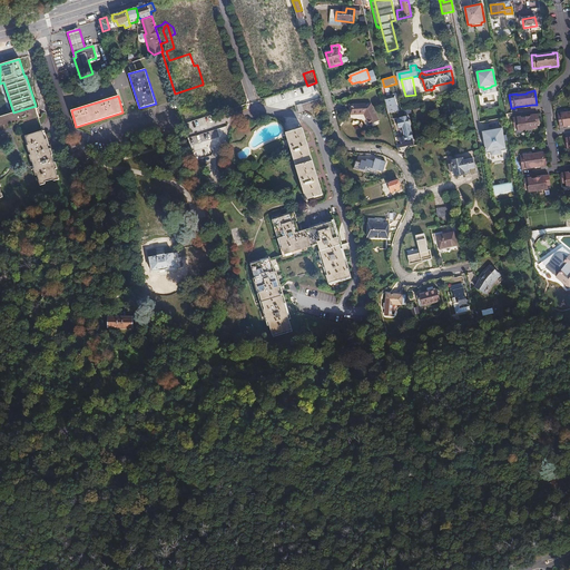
[(298,112),(323,105),(321,98),(296,106),(298,112)]
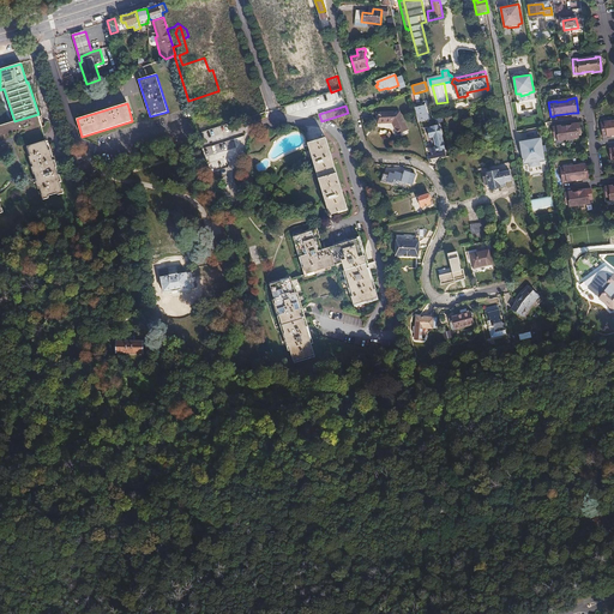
[(414,109),(417,122),(428,119),(425,106),(414,109)]
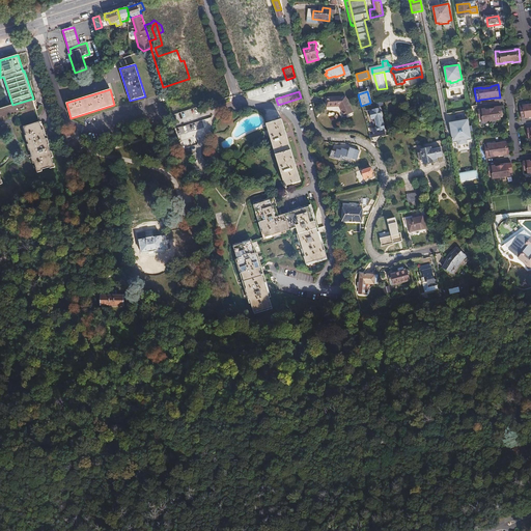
[(0,143),(27,136),(25,130),(40,126),(39,120),(33,99),(12,105),(0,109),(0,143)]
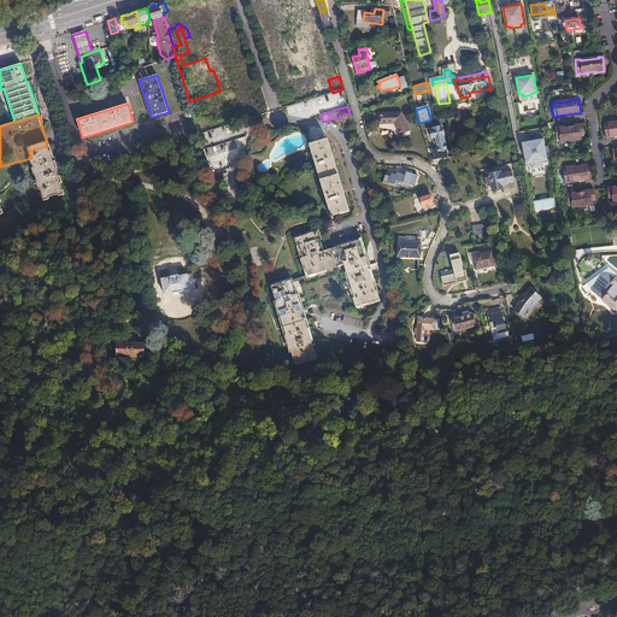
[(411,134),(401,117),(382,121),(383,130),(395,128),(401,140),(411,134)]
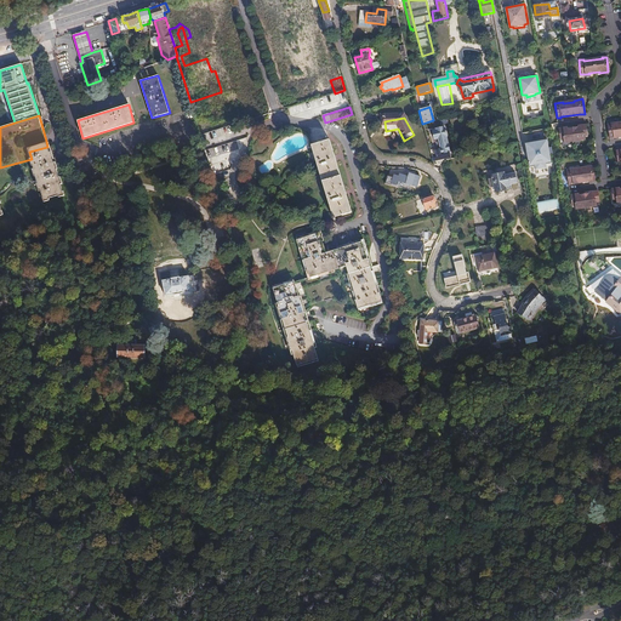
[(617,123),(608,123),(610,138),(615,137),(615,136),(620,135),(620,123),(617,124),(617,123)]
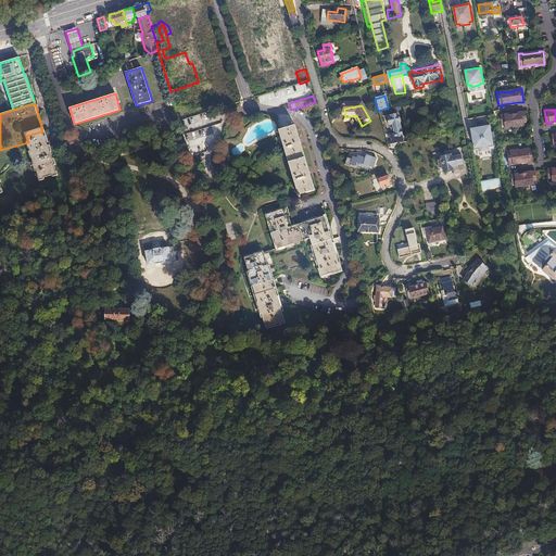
[(504,114),(500,115),(502,128),(509,127),(509,126),(518,125),(519,126),(527,124),(525,111),(520,112),(520,113),(504,115),(504,114)]
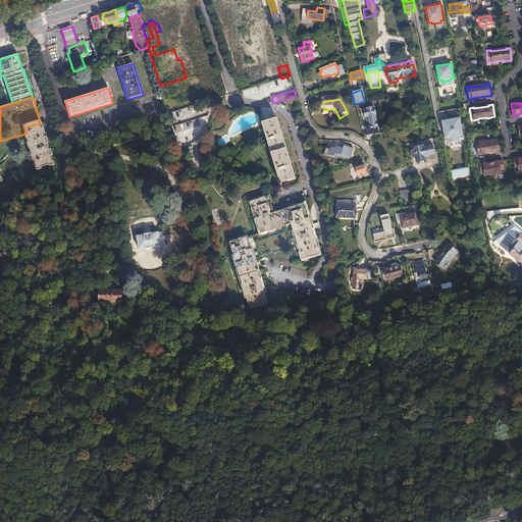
[(366,111),(363,112),(365,118),(368,117),(371,131),(378,128),(375,115),(376,115),(374,109),(373,109),(373,108),(366,110),(366,111)]
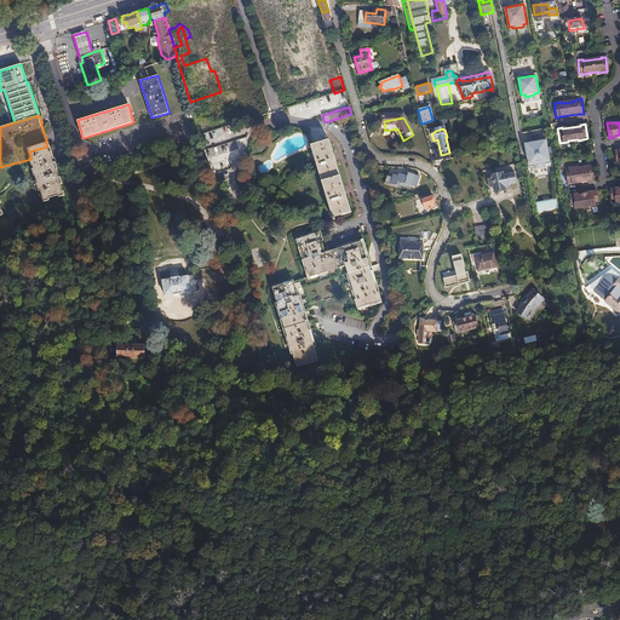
[(530,158),(528,159),(530,167),(535,166),(537,170),(547,167),(546,164),(552,162),(550,154),(552,154),(551,147),(549,148),(547,139),(539,141),(539,143),(534,144),(534,142),(524,144),(527,151),(529,151),(530,158)]
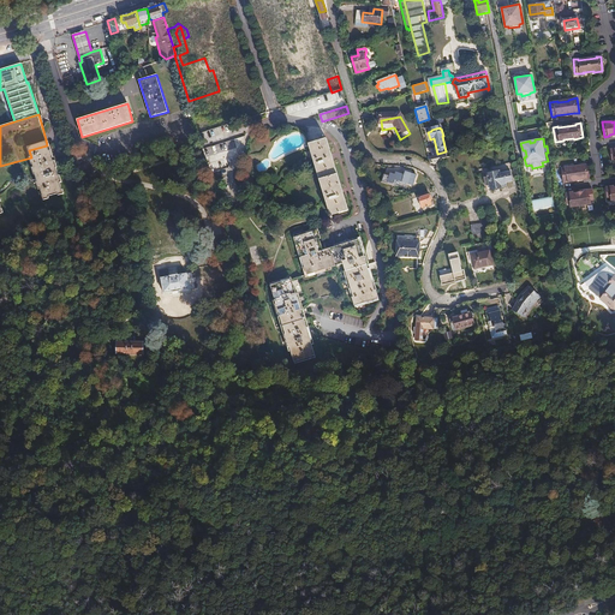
[(231,150),(240,147),(239,139),(234,142),(204,151),(206,157),(231,150)]
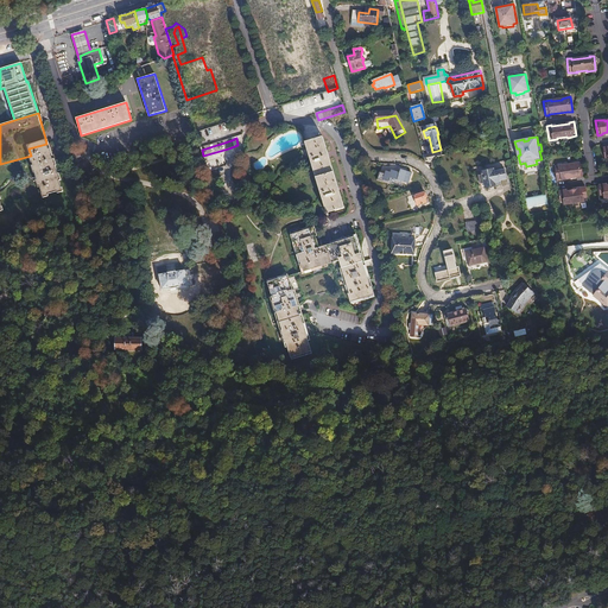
[(344,208),(322,138),(305,143),(328,216),(329,215),(328,213),(344,208)]
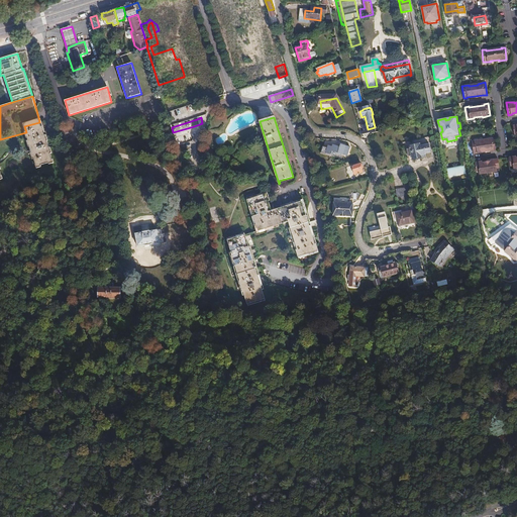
[(49,148),(47,141),(46,142),(43,133),(39,122),(24,126),(26,132),(28,138),(27,138),(30,147),(29,147),(31,154),(32,154),(36,166),(39,165),(40,166),(48,164),(48,162),(53,161),(48,148),(49,148)]
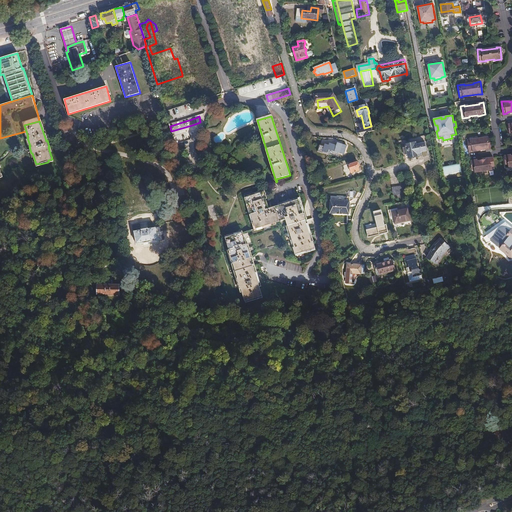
[(474,139),(467,140),(468,152),(472,152),(472,151),(488,149),(491,149),(490,136),(482,138),(474,140),(474,139)]
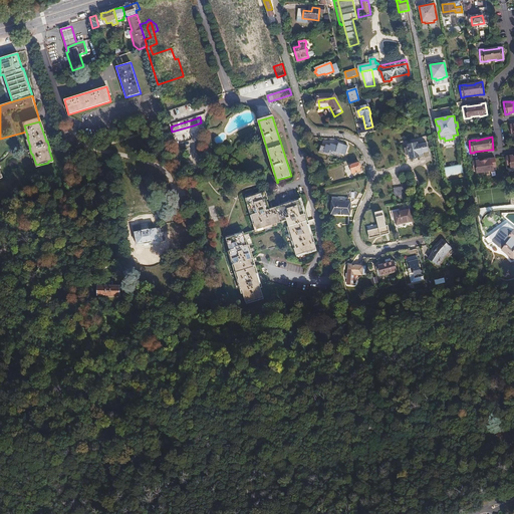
[(337,153),(346,156),(349,146),(340,143),(337,153)]
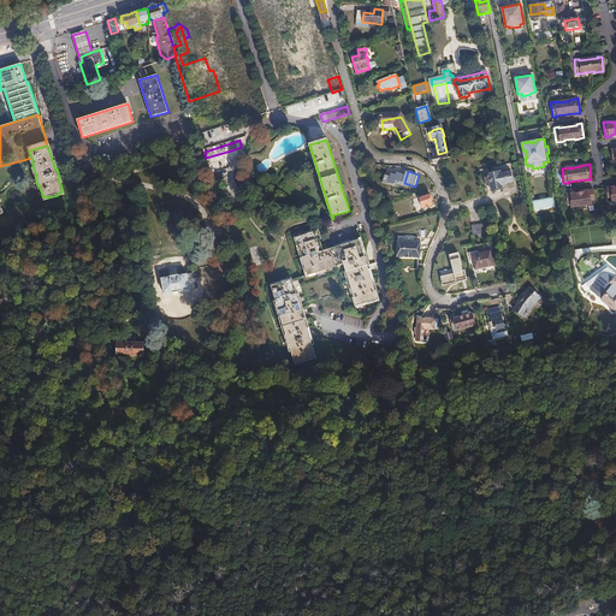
[(485,178),(487,187),(491,187),(492,190),(502,188),(507,187),(507,184),(508,184),(508,183),(513,182),(510,173),(501,175),(499,173),(490,175),(490,177),(485,178)]
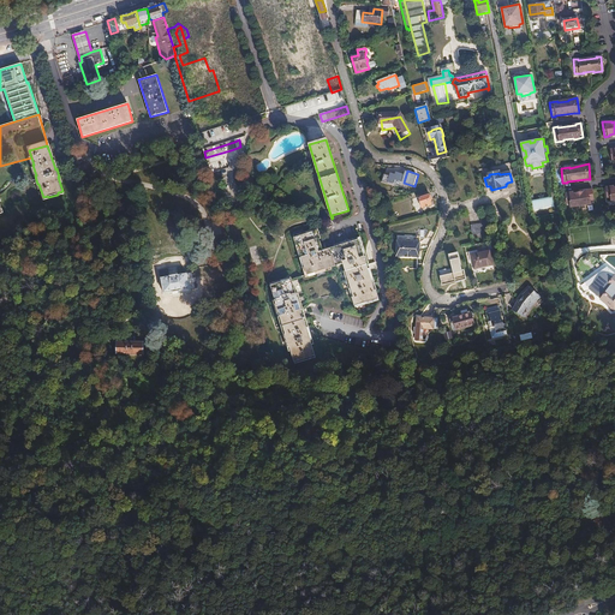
[(568,192),(565,193),(566,208),(574,207),(574,206),(585,204),(585,206),(593,204),(592,190),(587,190),(587,191),(568,193),(568,192)]
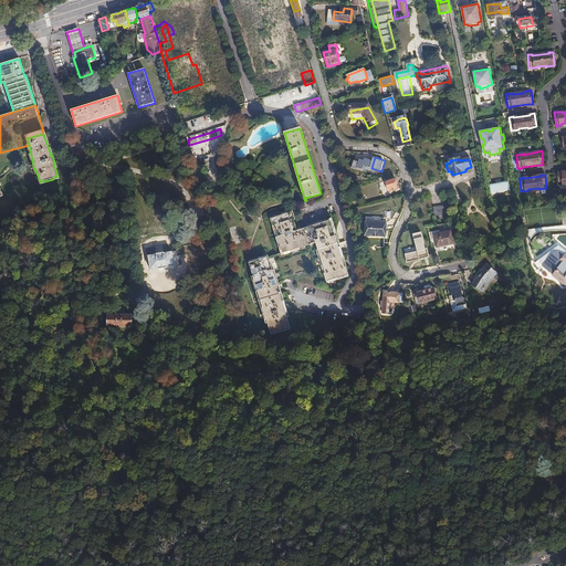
[(398,188),(395,180),(386,182),(388,191),(398,188)]
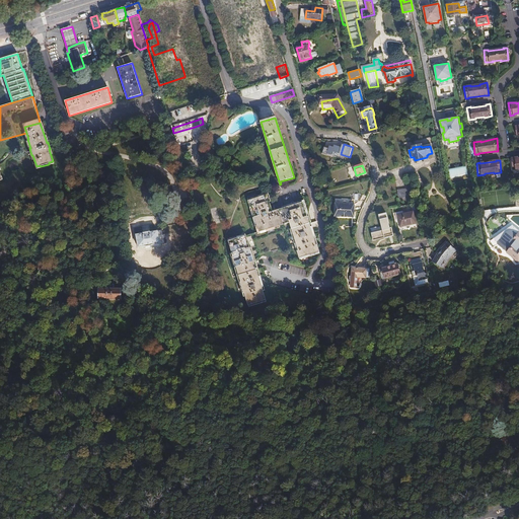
[(450,181),(467,178),(464,165),(447,169),(450,181)]
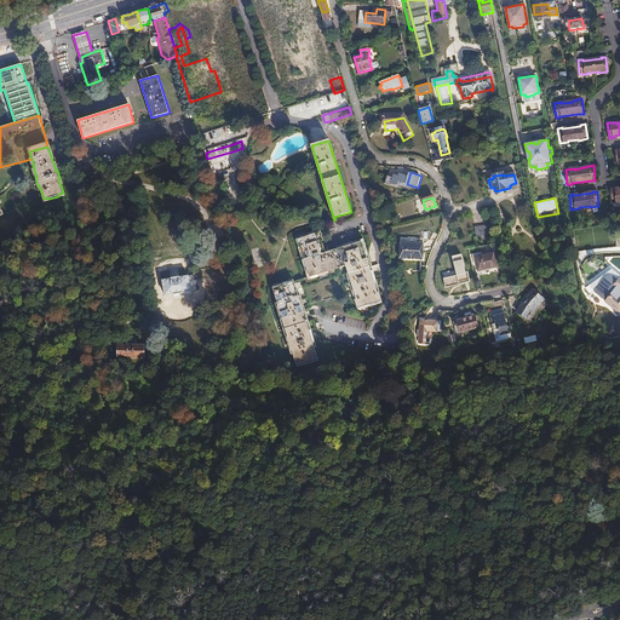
[(299,247),(300,247),(310,276),(346,265),(356,299),(355,299),(359,308),(382,300),(379,292),(378,292),(362,241),(325,252),(321,240),(322,240),(320,231),(297,240),(299,247)]
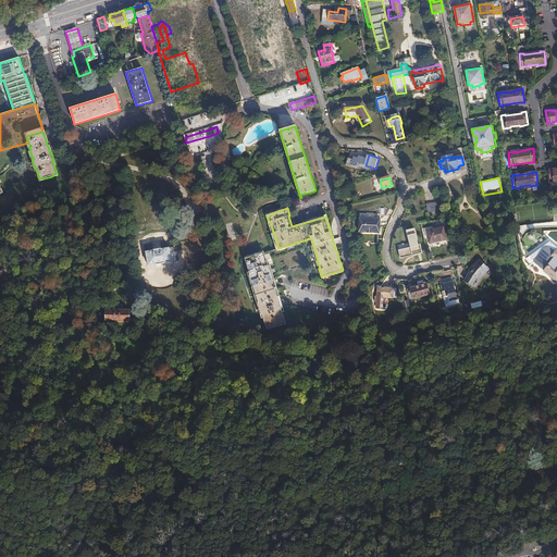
[(362,231),(356,232),(360,246),(368,244),(367,242),(372,240),(372,243),(380,240),(375,226),(368,229),(368,227),(367,226),(366,226),(364,226),(363,227),(362,229),(362,230),(362,231)]
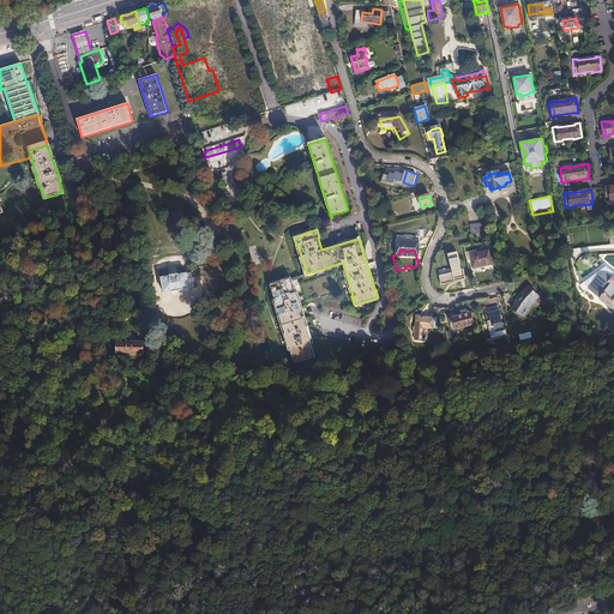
[(469,254),(473,270),(492,265),(488,250),(469,254)]
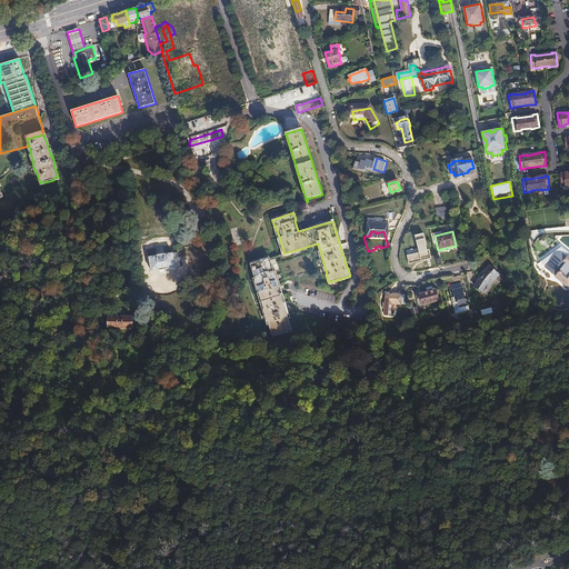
[(409,263),(432,259),(427,233),(416,236),(418,248),(407,250),(409,263)]
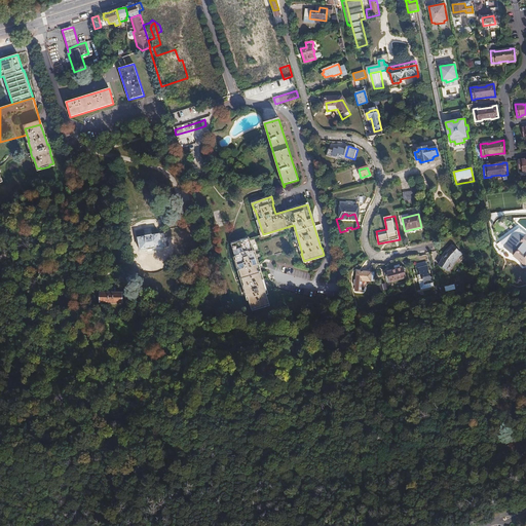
[(497,245),(500,250),(502,250),(504,248),(514,255),(514,256),(525,265),(525,263),(525,235),(525,236),(525,235),(525,234),(519,228),(497,245)]
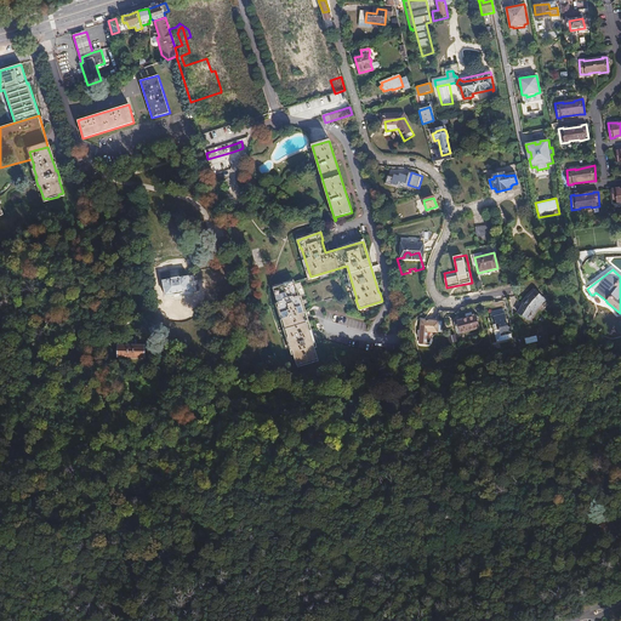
[(161,278),(165,300),(195,296),(192,273),(161,278)]
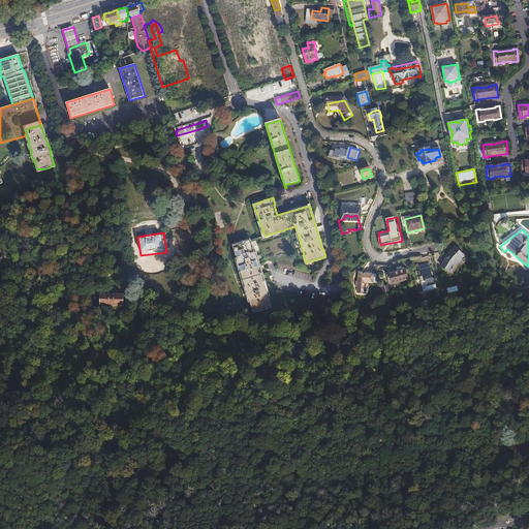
[(246,242),(228,247),(248,313),(266,307),(246,242)]
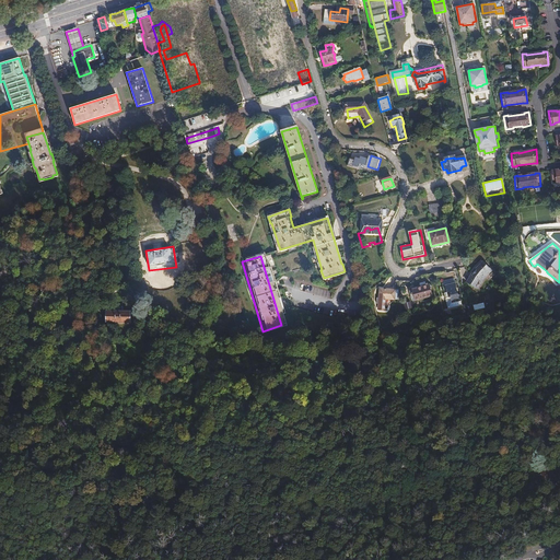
[(467,282),(475,288),(477,283),(480,278),(486,273),(490,269),(481,261),(476,266),(469,273),(468,276),(470,278),(467,282)]
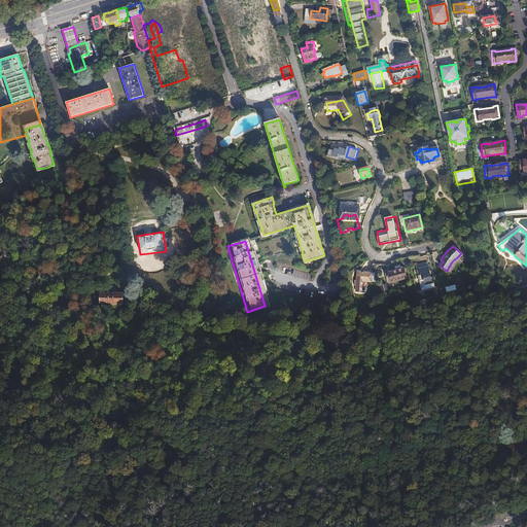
[(390,262),(387,266),(393,271),(396,268),(390,262)]
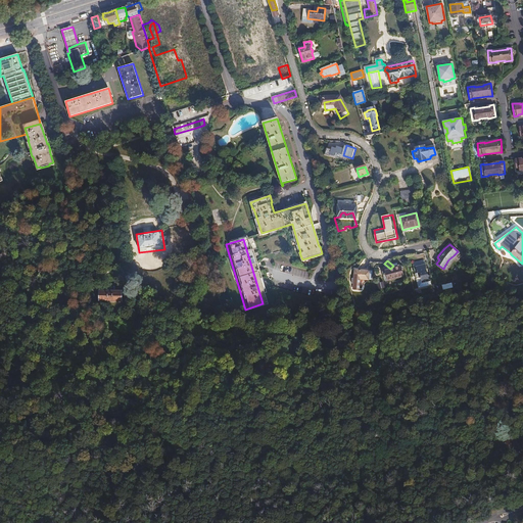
[(429,275),(428,276),(425,265),(416,267),(417,273),(419,273),(422,283),(430,281),(429,275)]
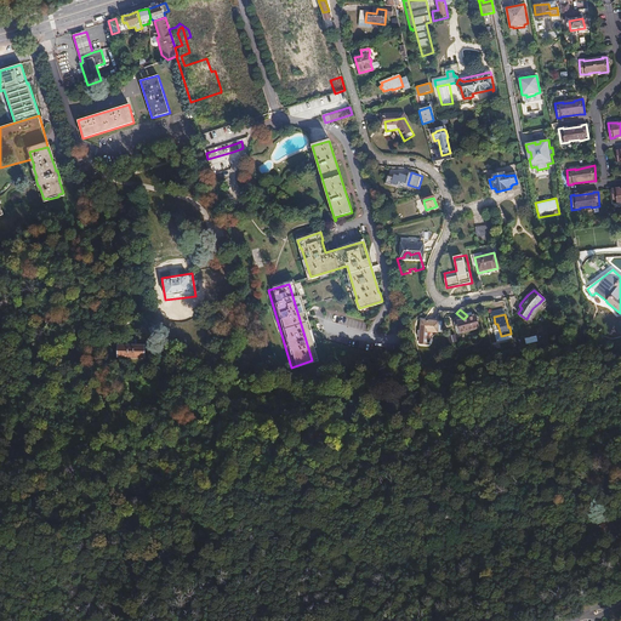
[(472,317),(457,320),(460,334),(479,329),(477,320),(478,320),(478,318),(473,315),(472,317)]
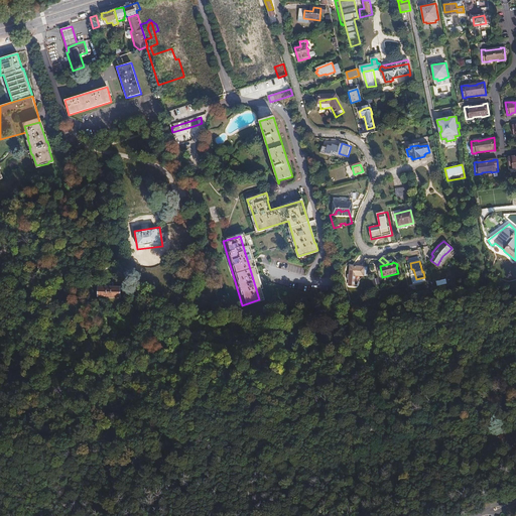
[(349,285),(354,286),(355,275),(363,276),(364,267),(350,266),(350,275),(347,275),(347,279),(349,279),(349,285)]
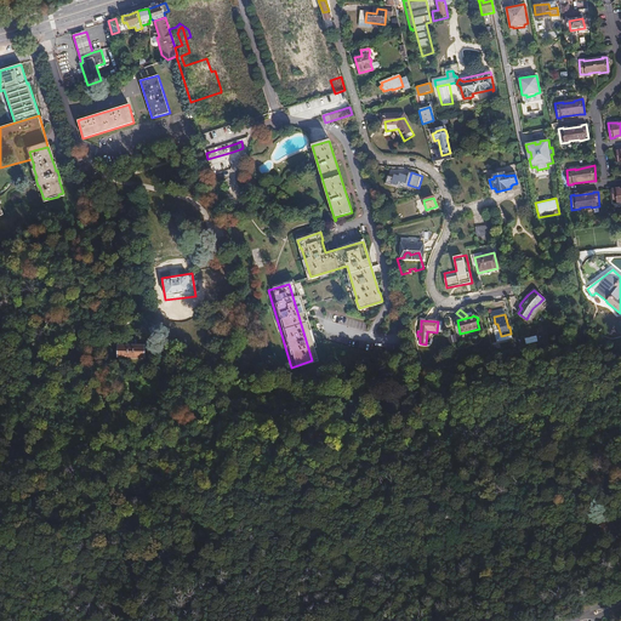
[(119,347),(119,358),(148,358),(148,347),(119,347)]
